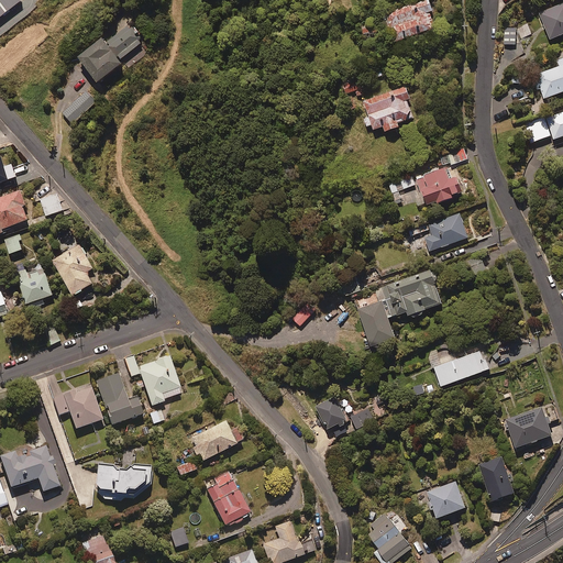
[(18,0),(0,0),(0,20),(21,3),(18,0)]
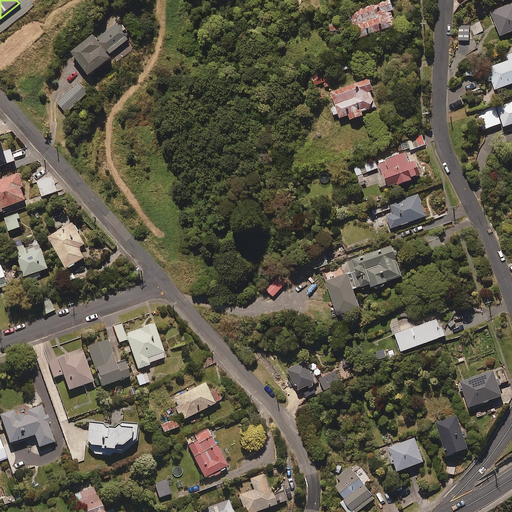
[(393,8),(390,0),(384,0),(348,14),(357,38),(395,24),(390,10),(393,8)]
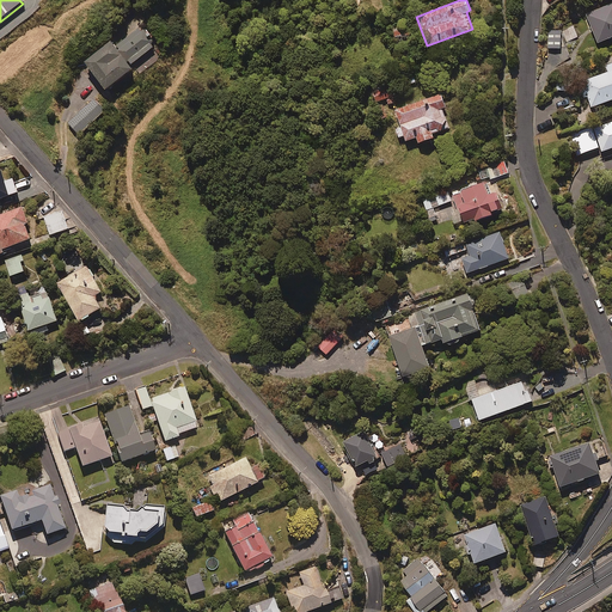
[(611,36),(611,1),(586,13),(598,42),(611,36)]
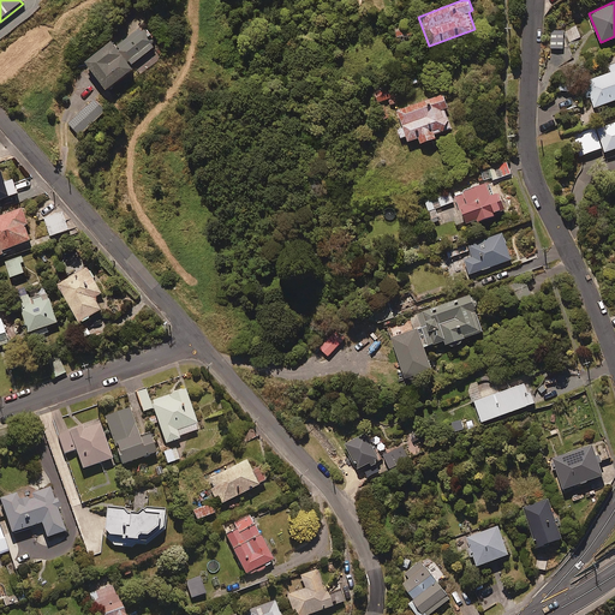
[(155,40),(144,28),(142,30),(139,27),(119,43),(133,61),(154,45),(151,42),(155,40)]
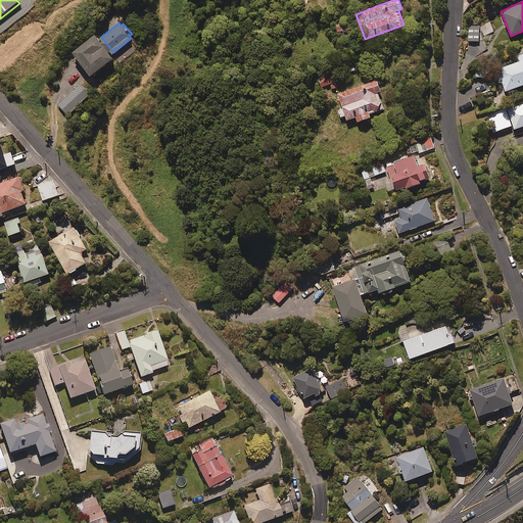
[(479,27),(469,26),(468,41),(479,42),(479,27)]
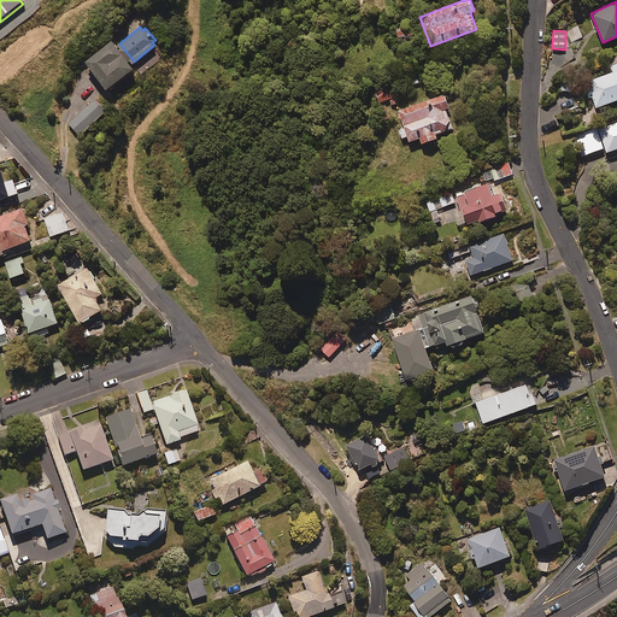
[(112,45),(86,65),(92,74),(87,77),(99,92),(103,88),(106,93),(133,71),(112,45)]
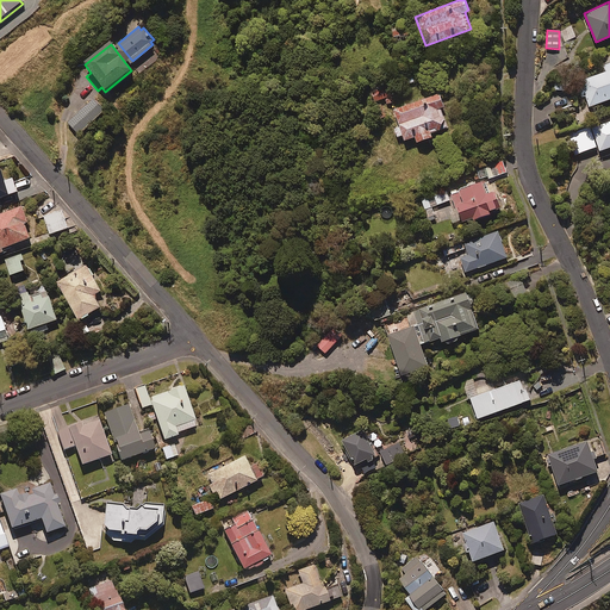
[(607,70),(580,81),(582,86),(578,87),(583,97),(585,95),(590,106),(609,98),(609,62),(604,64),(607,70)]
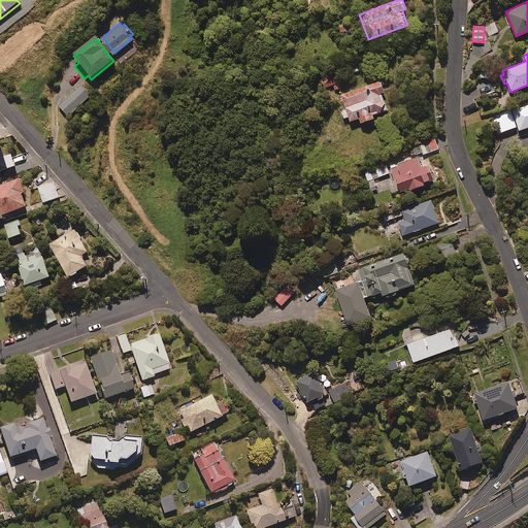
[(414,63),(415,72),(430,71),(429,62),(414,63)]
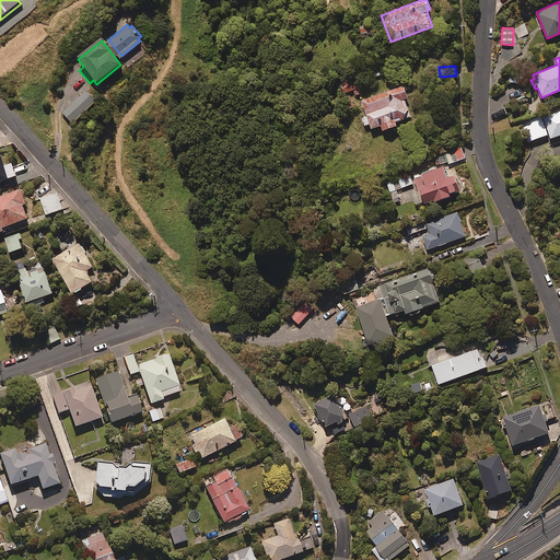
[(366,71),(369,78),(380,74),(377,68),(366,71)]
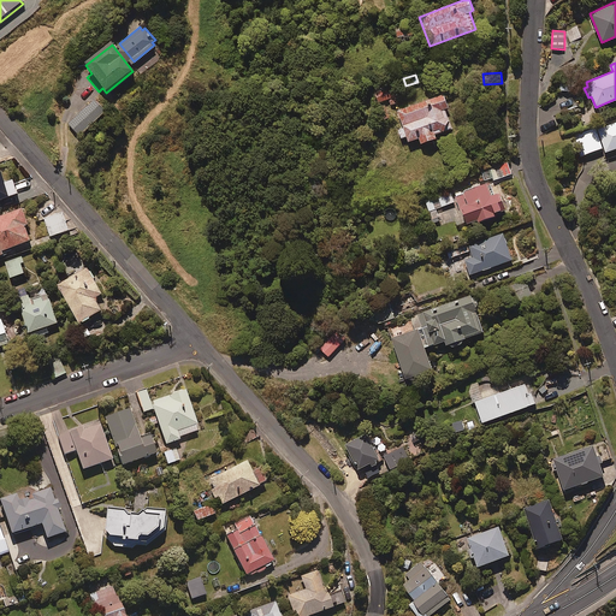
[(389,106),(398,102),(390,83),(373,89),(378,102),(386,99),(389,106)]
